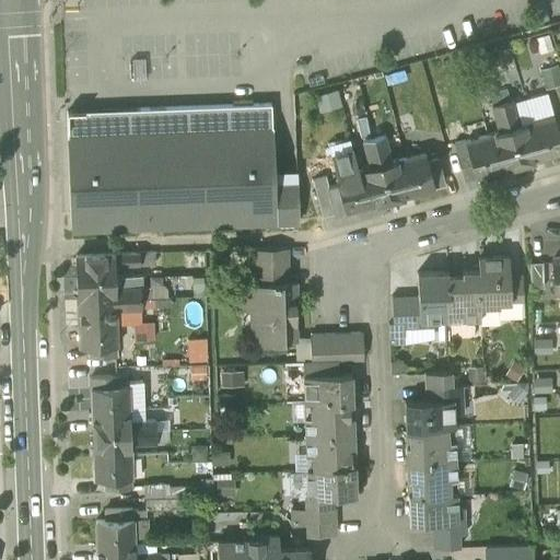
[(559,77),(557,65),(539,70),(545,85),(559,80),(559,77)]
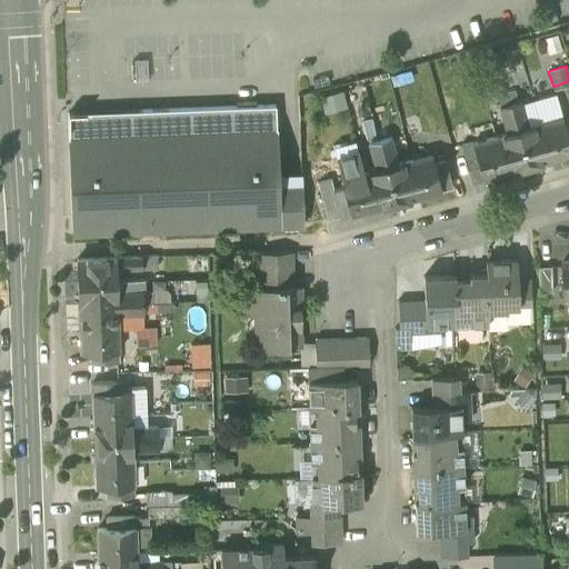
[(516,81),(505,83),(508,96),(510,105),(520,102),(516,81)]
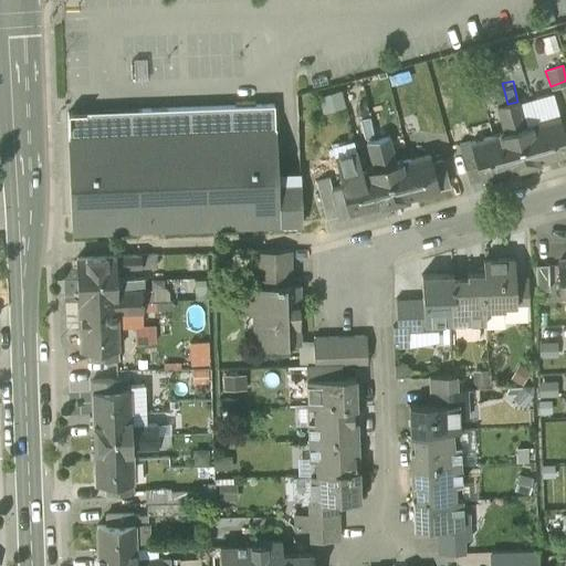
[(542,85),(530,88),(532,98),(544,95),(542,85)]
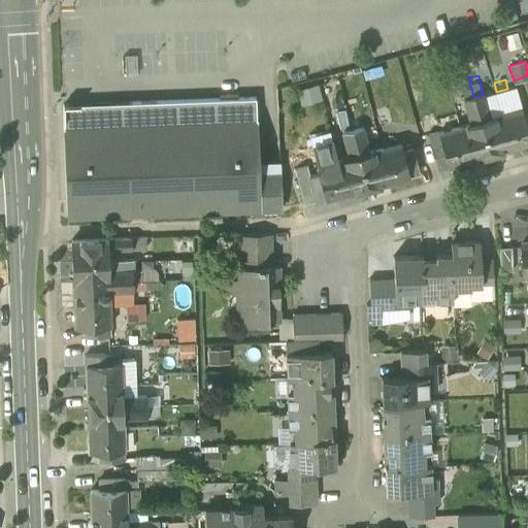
[(471,89),(462,92),(464,100),(473,98),(473,97),(471,89)]
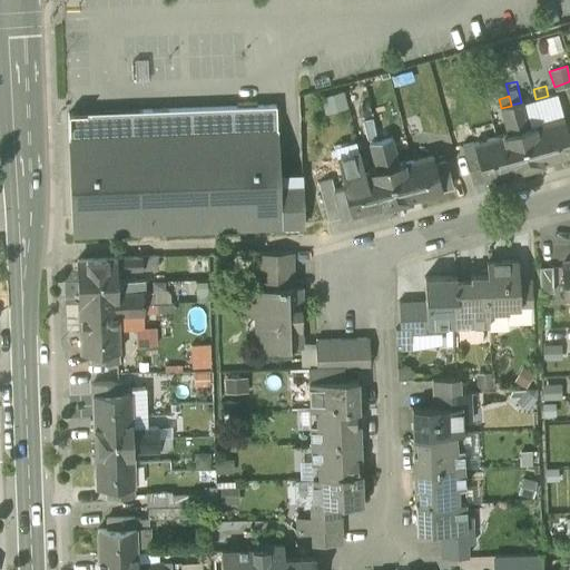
[(548,97),(533,100),(540,125),(554,120),(548,97)]
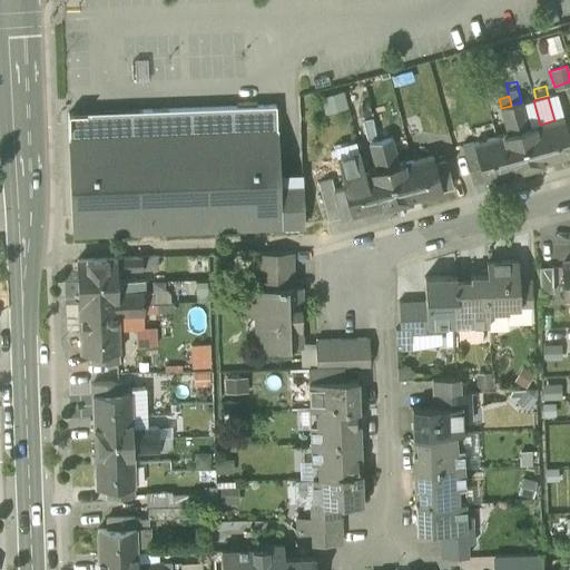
[(533,100),(522,104),(529,128),(540,125),(533,100)]
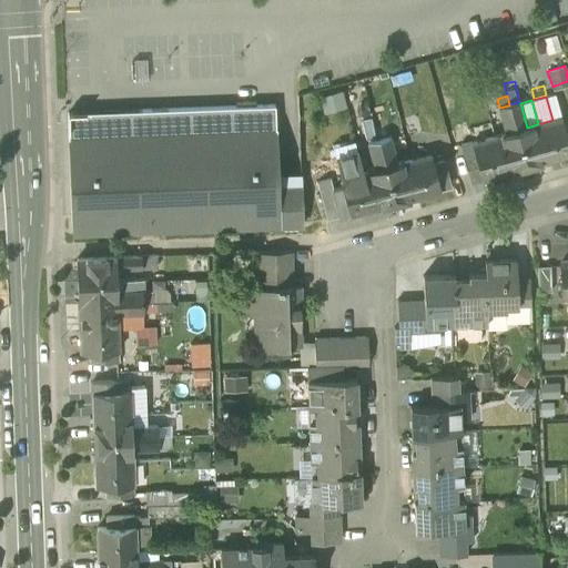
[(509,104),(509,105),(516,130),(527,128),(520,103),(519,102),(509,104)]
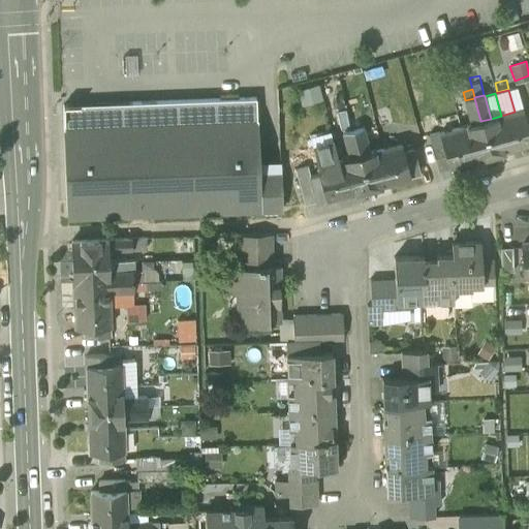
[(465,100),(464,100),(471,124),(480,121),(474,98),(465,100)]
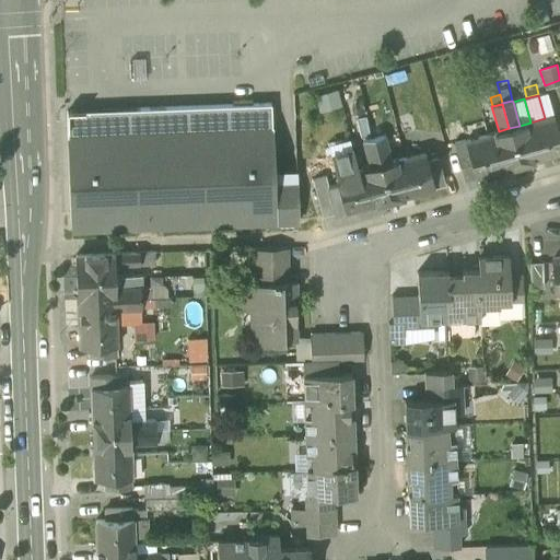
[(356,118),(362,142),(373,139),(370,127),(366,115),(356,118)]
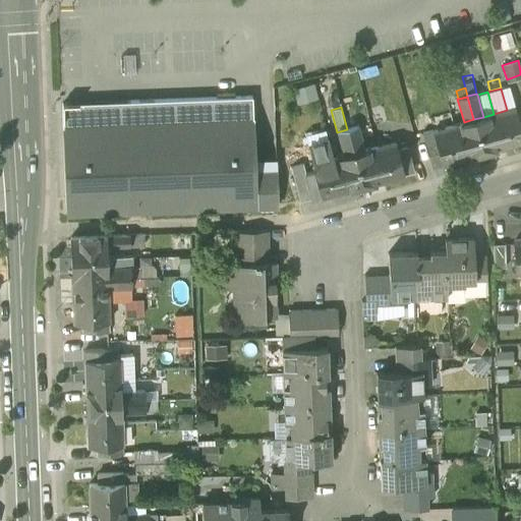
[(381,107),(364,111),(368,125),(384,121),(381,107)]
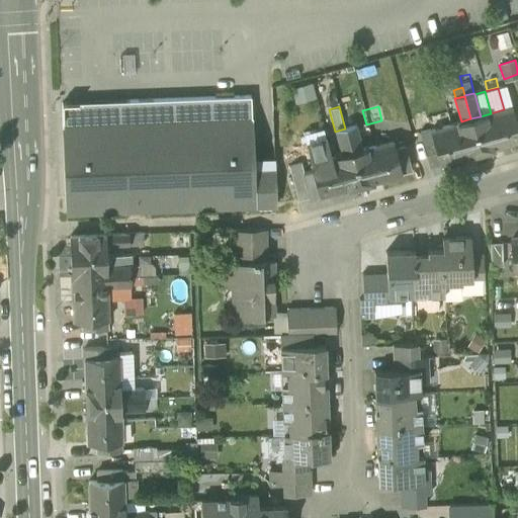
[(504,109),(491,113),(501,146),(517,141),(517,128),(514,115),(511,107),(504,109)]
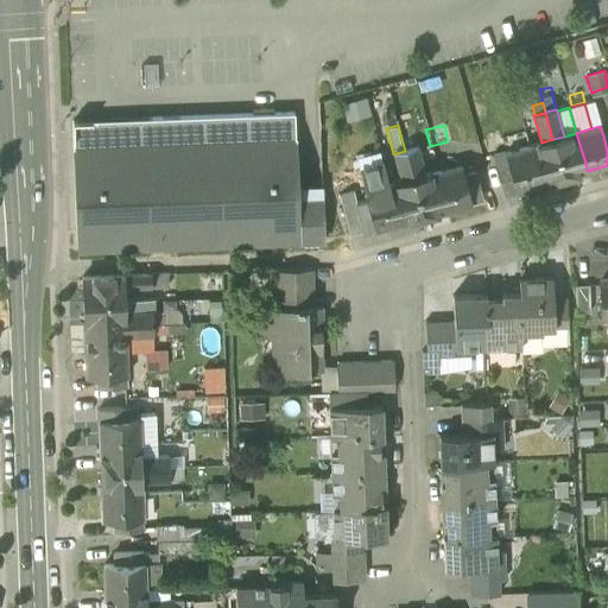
[(564,137),(552,139),(564,178),(588,171),(576,133),(564,137)]
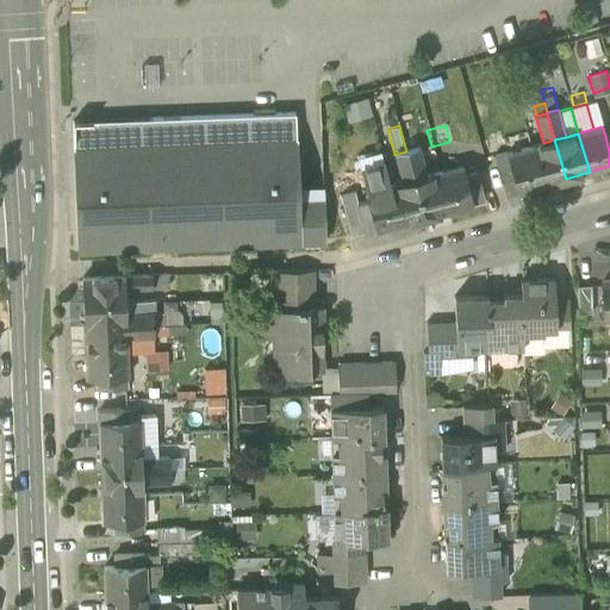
[(406,151),(418,149),(415,136),(403,138),(406,151)]
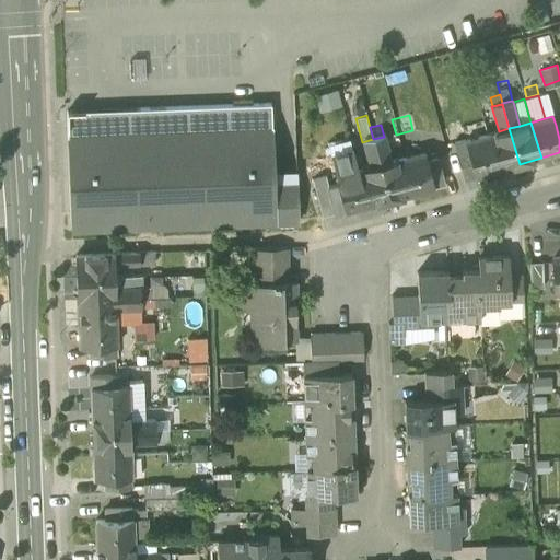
[(499,131),(487,135),(498,171),(520,164),(509,128),(499,131)]
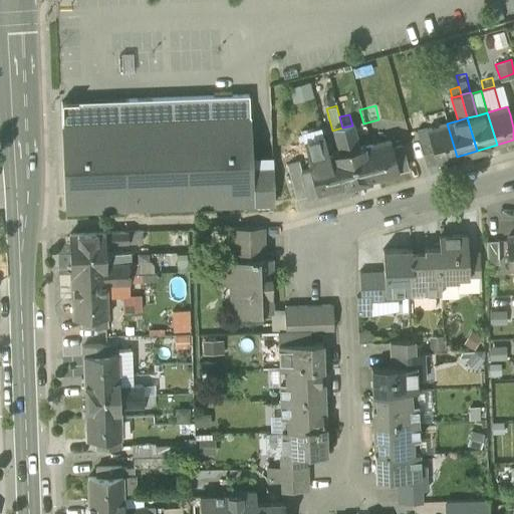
[(249,118),(61,125),(65,212),(273,204),(272,169),(251,170),(249,118)]
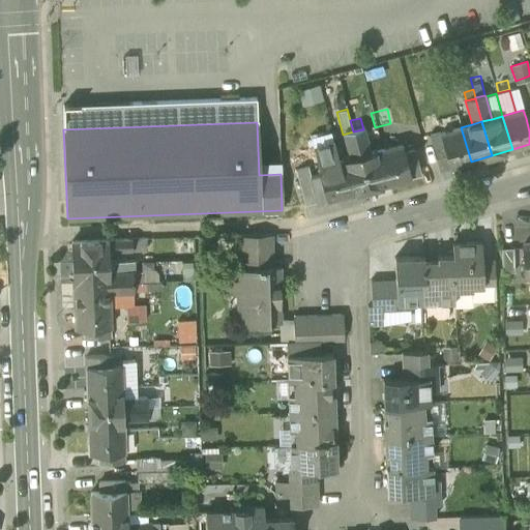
[(422,126),(416,128),(419,139),(430,136),(432,136),(430,125),(428,125),(422,126)]
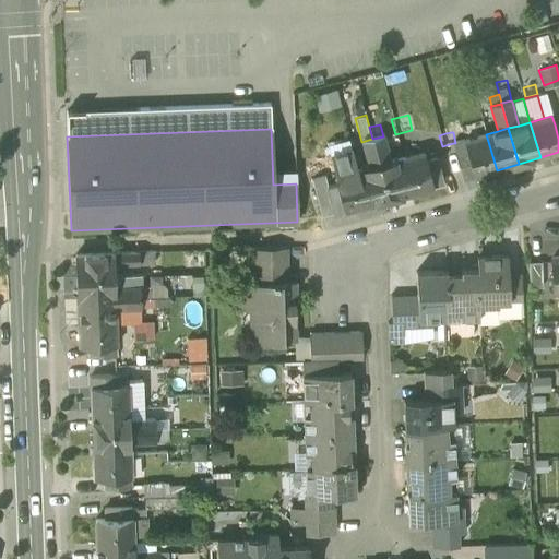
[(486,134),(464,141),(466,151),(474,176),(475,177),(497,170),(486,134)]
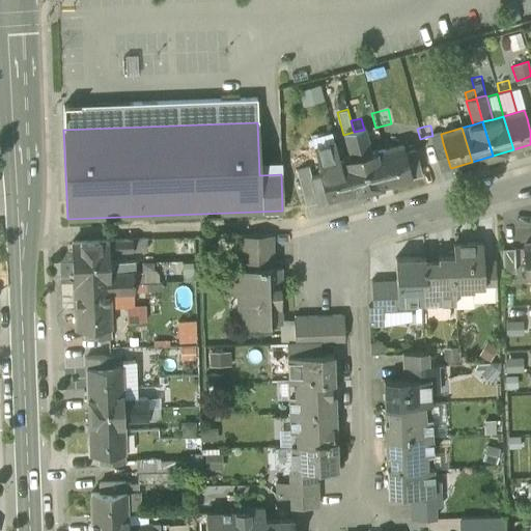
[(364,130),(354,132),(360,156),(370,154),(364,130)]
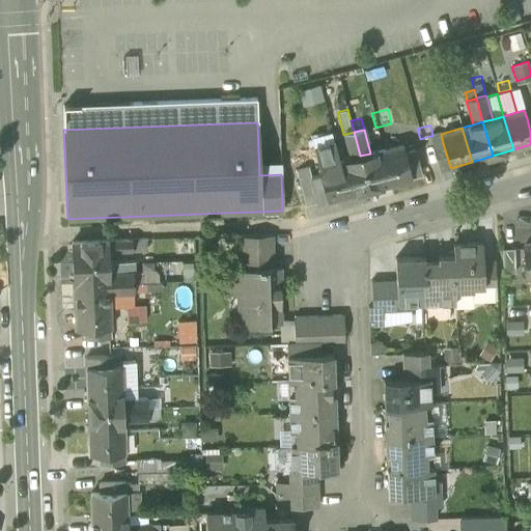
[(354,132),(343,135),(350,159),(360,156),(354,132)]
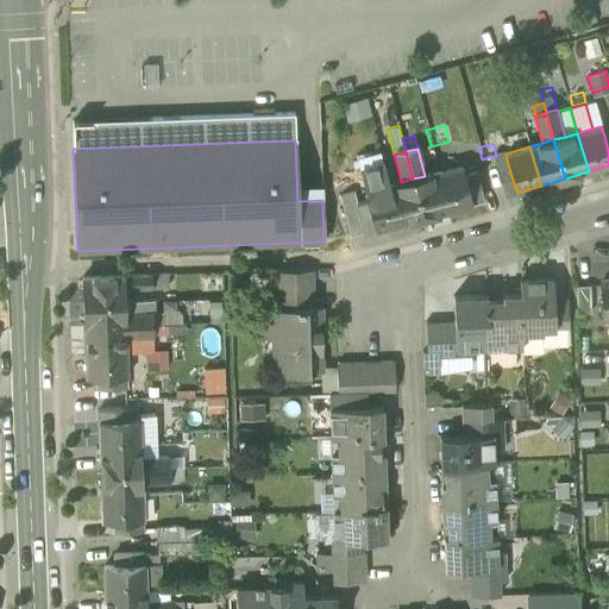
[(496,156),(494,156),(497,167),(508,164),(506,154),(496,156)]
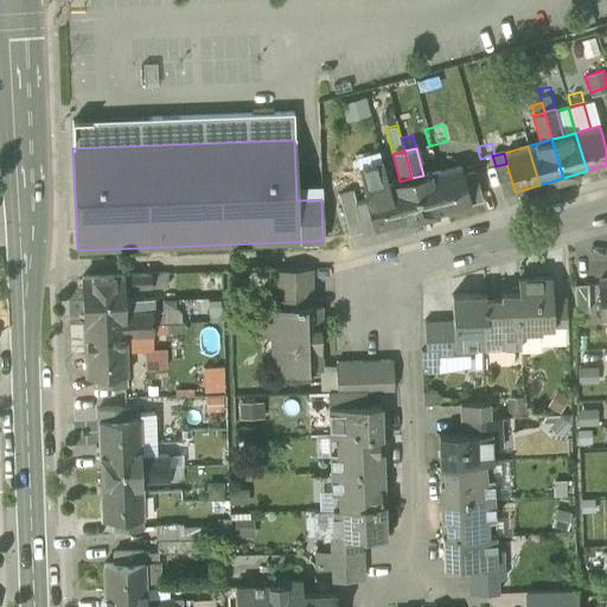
[(381,164),(359,170),(365,191),(387,185),(381,164)]
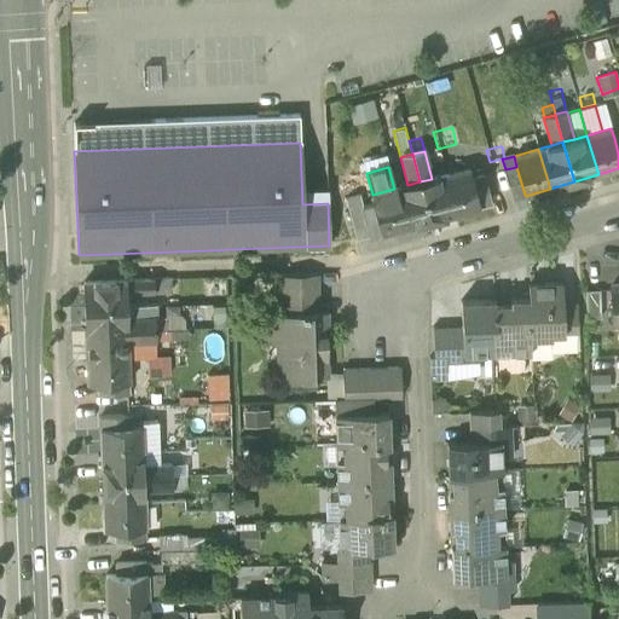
[(525,195),(516,167),(505,169),(514,198),(525,195)]
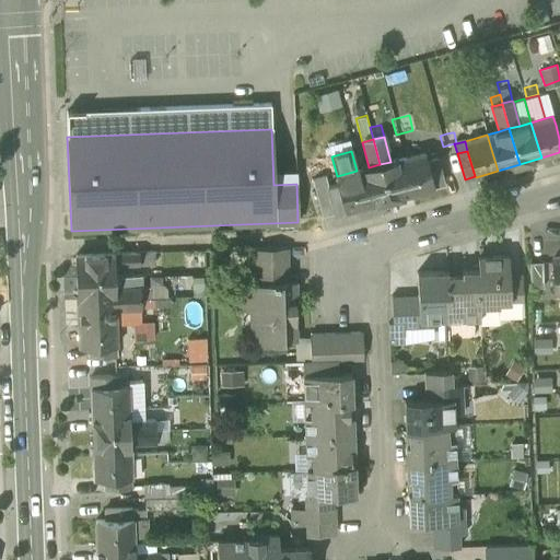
[(424,153),(401,159),(411,195),(433,188),(427,162),(424,153)]
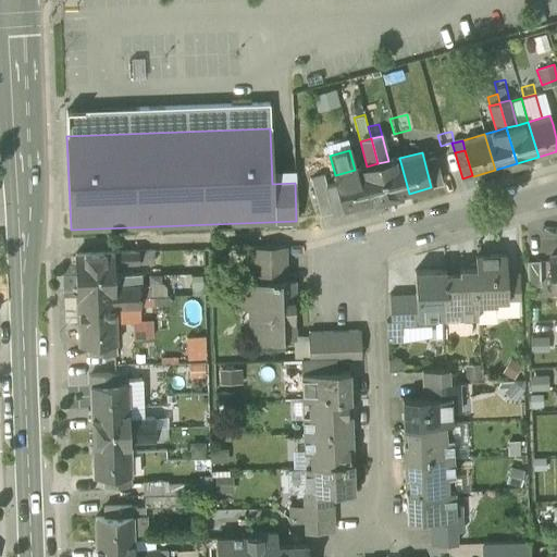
[(388,161),(378,163),(387,199),(409,194),(399,158),(388,161)]
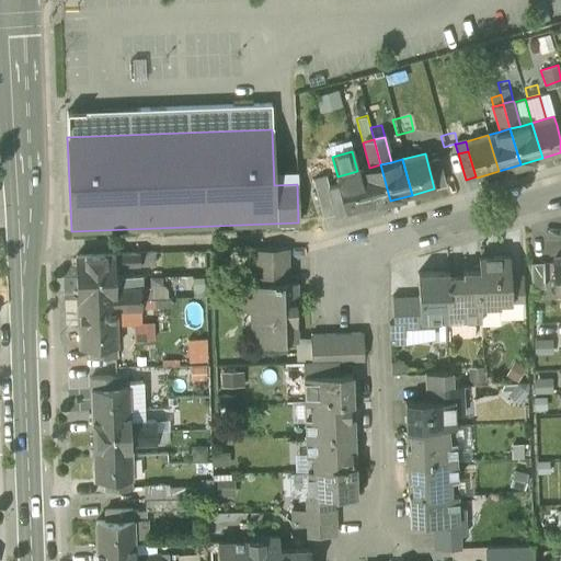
[(438,159),(427,162),(434,189),(445,186),(438,159)]
